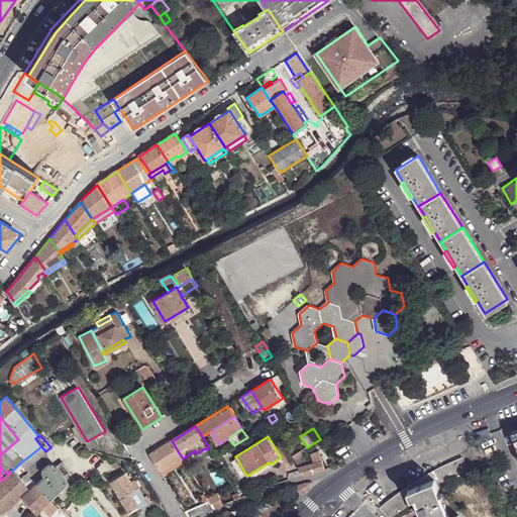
[(88,443),(98,445),(99,445),(94,437),(87,441),(88,443)]
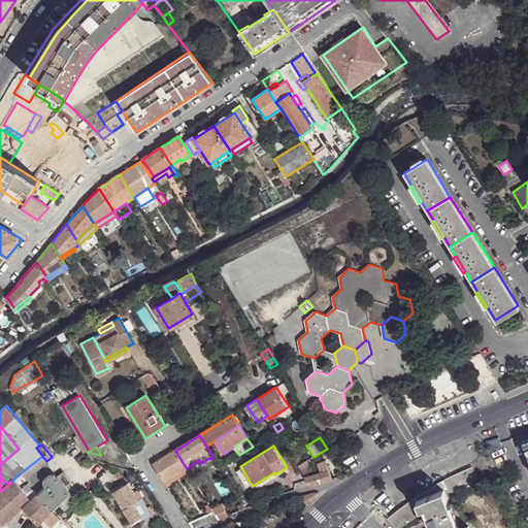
[(93,459),(100,455),(90,453),(89,451),(88,452),(93,459)]
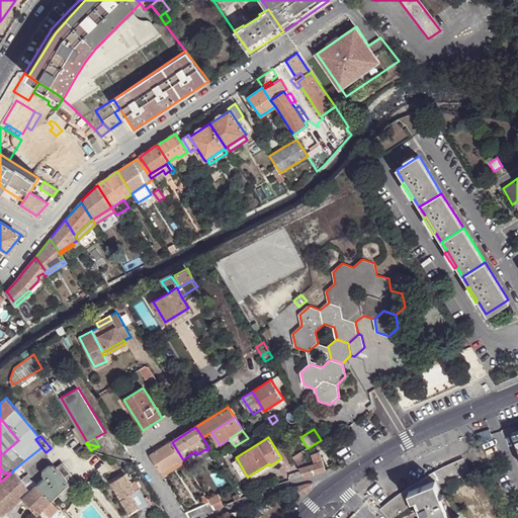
[(161,472),(182,458),(172,442),(151,454),(161,472)]
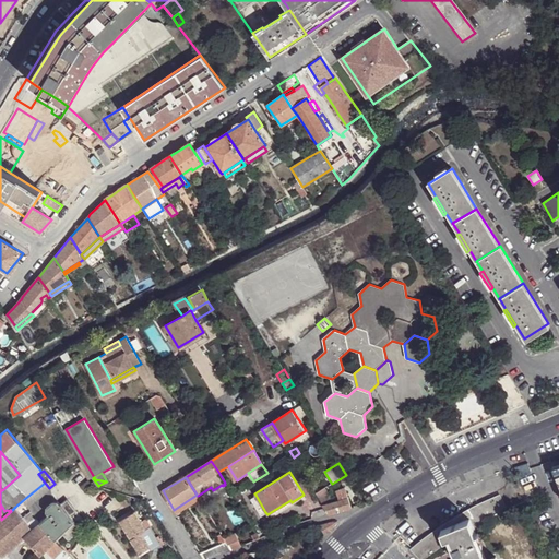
[(50,489),(49,488),(45,483),(23,500),(28,507),(32,504),(49,490),(50,489)]
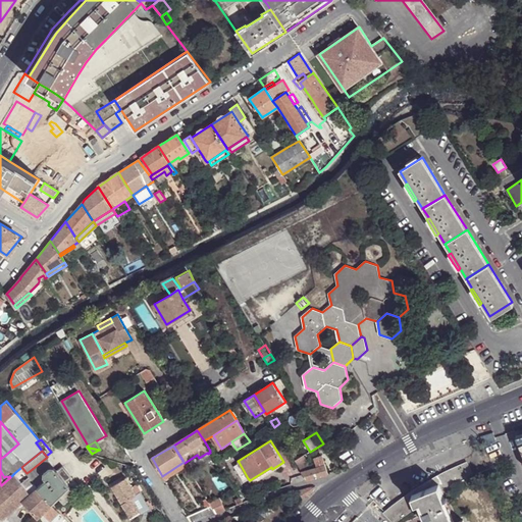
[(317,467),(325,464),(322,455),(313,458),(317,467)]
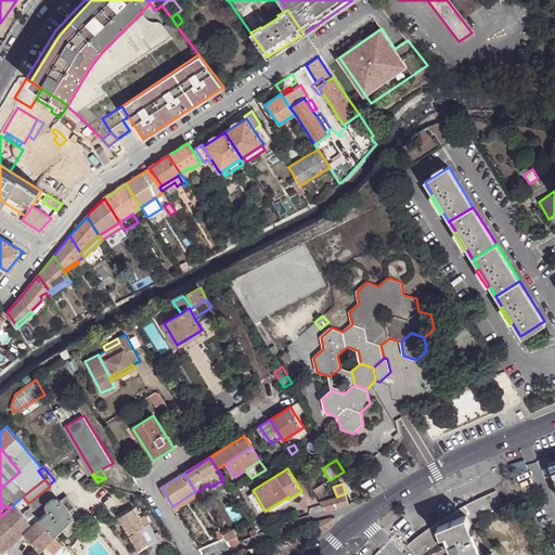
[(331,499),(322,485),(313,490),(321,502),(331,499)]
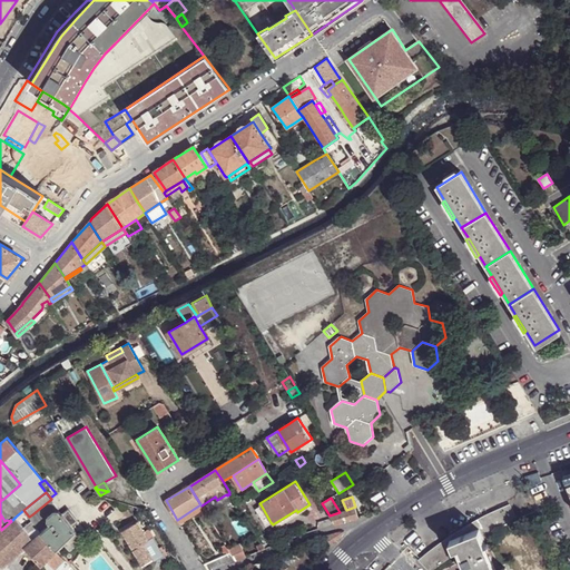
[(50,500),(32,514),(46,530),(52,523),(50,520),(49,517),(56,511),(50,500)]
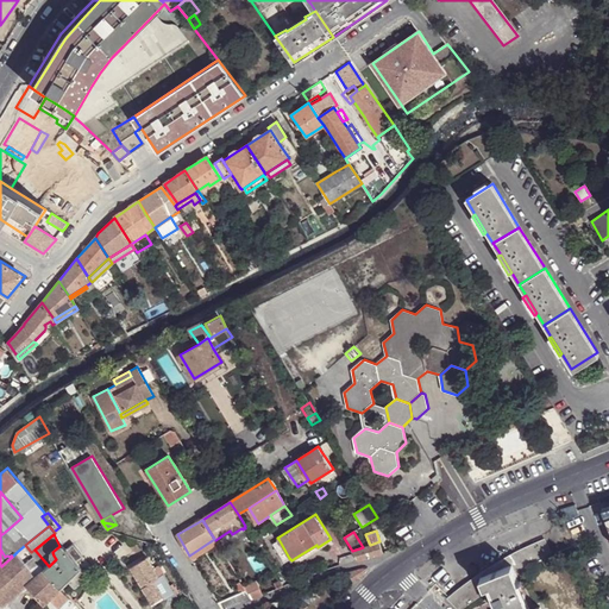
[(193,560),(212,548),(218,545),(215,540),(214,539),(189,556),(193,560)]
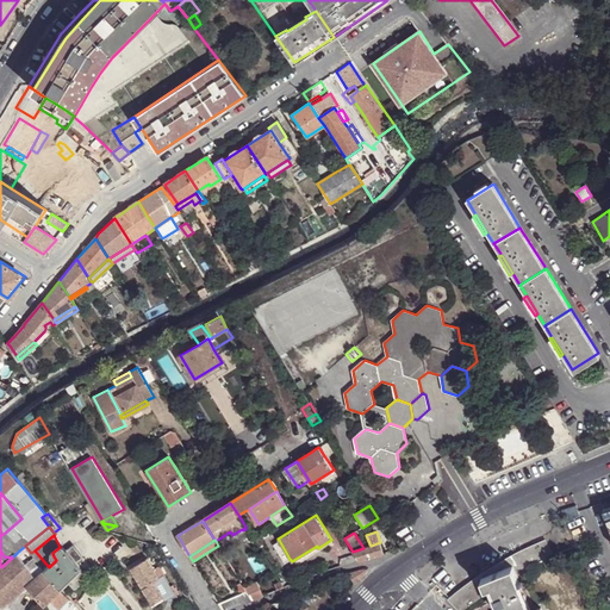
[(371,546),(363,548),(353,552),(359,561),(384,553),(380,542),(371,546)]
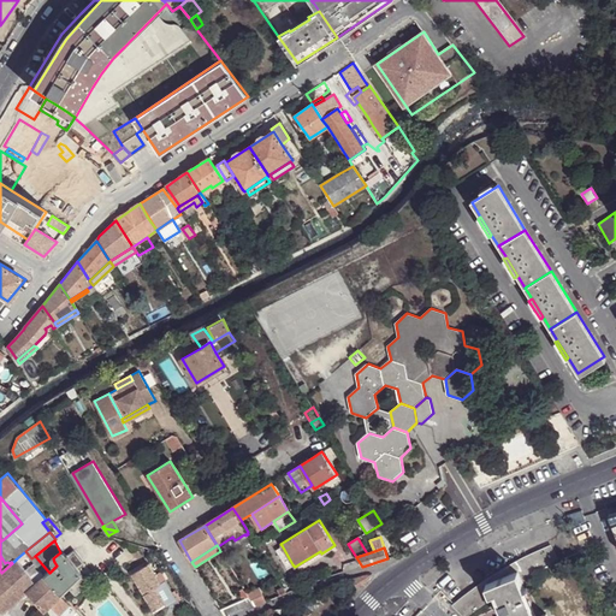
[(515,564),(485,584),(486,584),(517,572),(521,579),(557,563),(550,549),(515,564)]
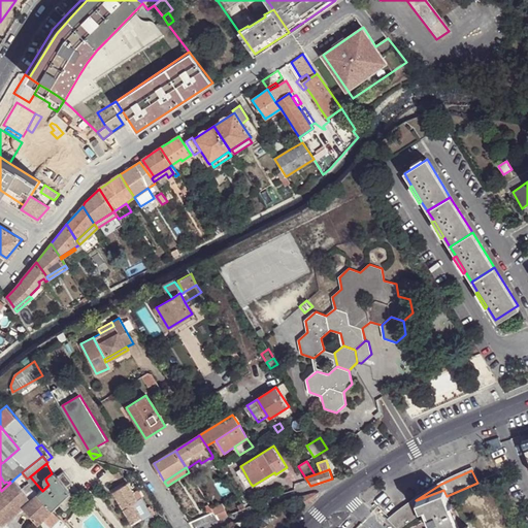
[(59,476),(66,487),(72,483),(64,471),(59,476)]
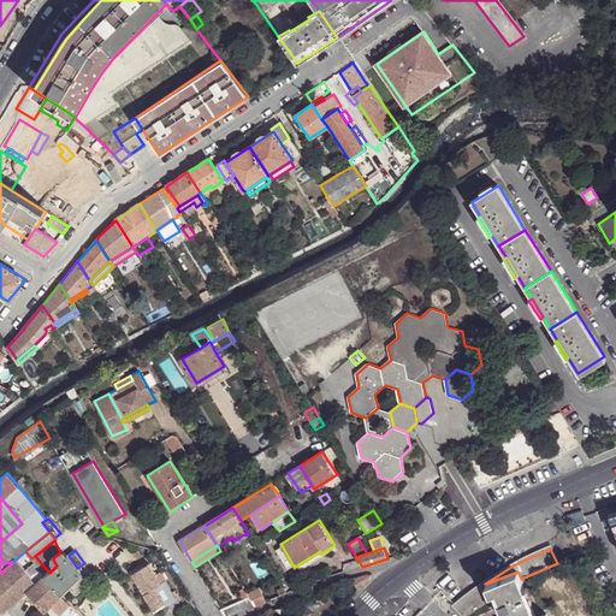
[(31,558),(25,551),(17,558),(31,576),(40,569),(31,558)]
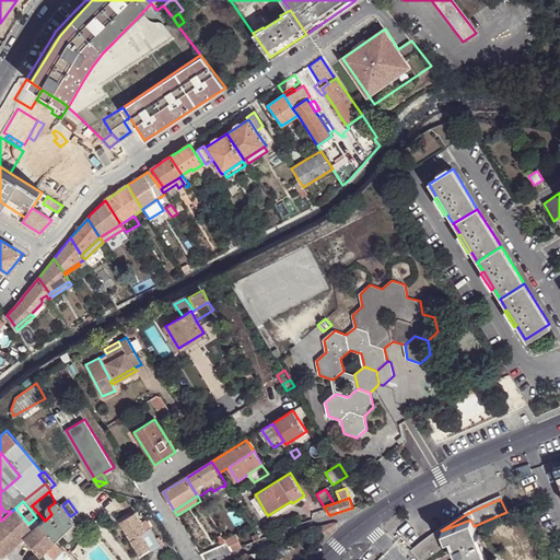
[(198,511),(205,508),(200,501),(195,504),(198,511)]
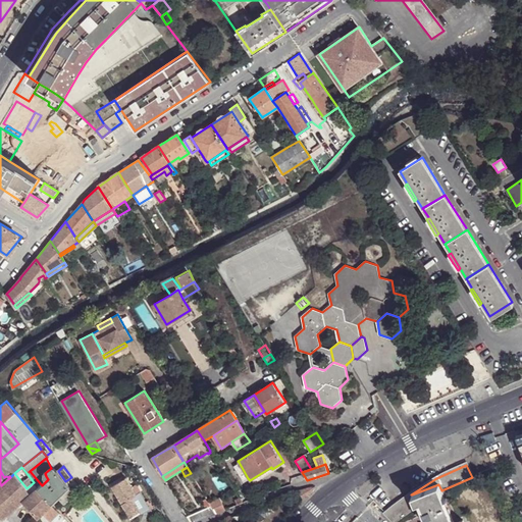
[(48,479),(57,472),(54,469),(51,468),(45,473),(46,476),(48,479)]
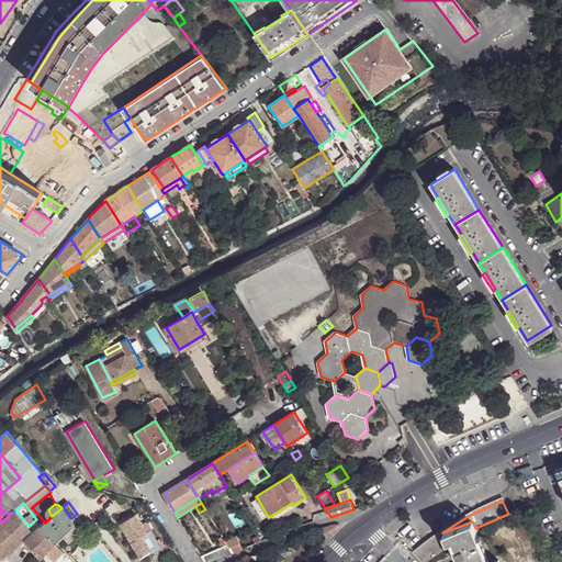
[(32,507),(29,509),(36,519),(42,526),(45,523),(32,507)]
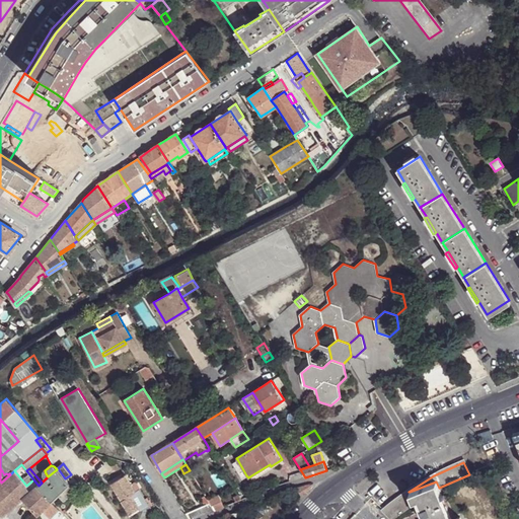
[(42,483),(39,486),(53,501),(58,495),(69,485),(70,485),(65,478),(58,468),(57,469),(48,476),(42,483)]
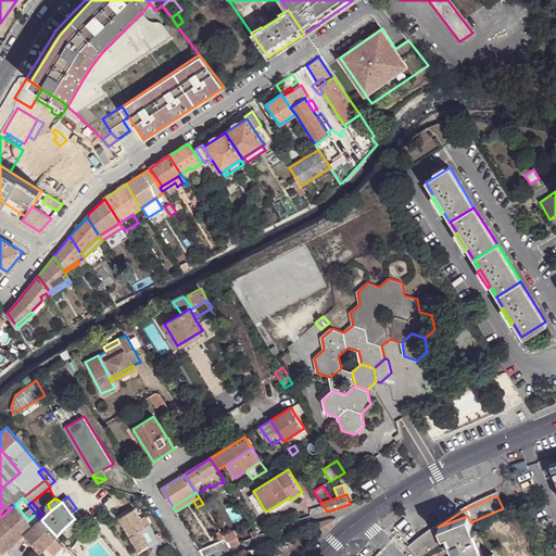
[(15,504),(11,508),(1,517),(0,517),(0,548),(3,553),(15,543),(25,534),(25,533),(33,528),(33,527),(27,520),(28,520),(15,504)]
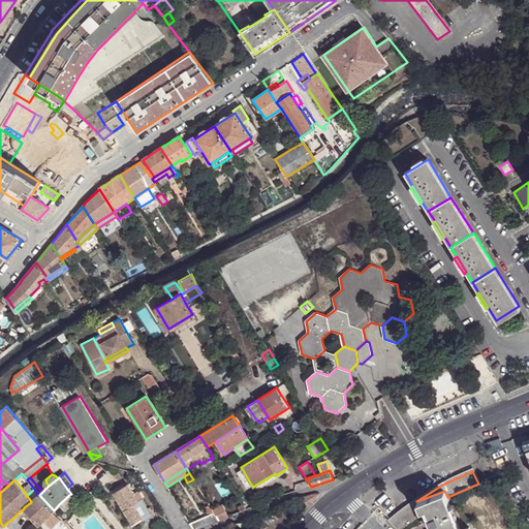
[(141,501),(135,494),(130,485),(116,493),(134,524),(145,518),(136,503),(141,501)]
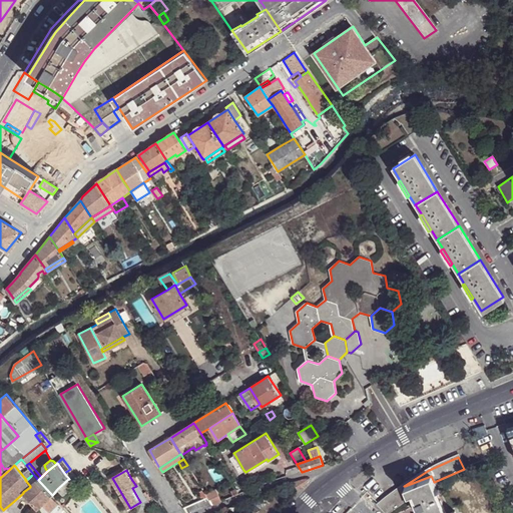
[(405,486),(408,495),(414,492),(416,500),(419,507),(421,512),(456,512),(455,511),(449,512),(446,512),(434,482),(431,476),(405,486)]
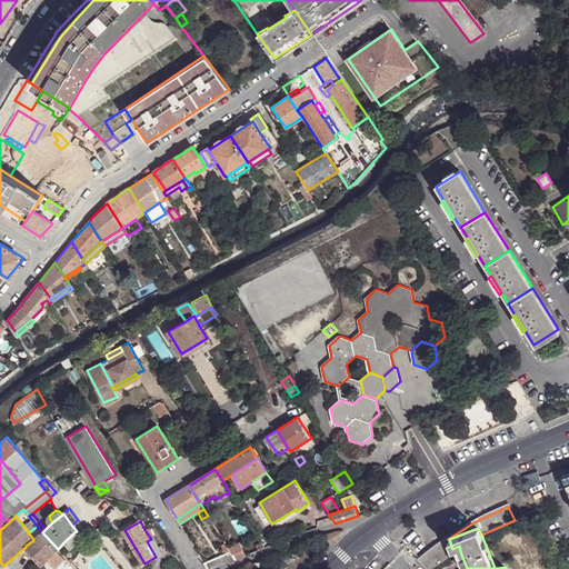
[(329,532),(325,535),(331,543),(345,530),(343,529),(329,532)]
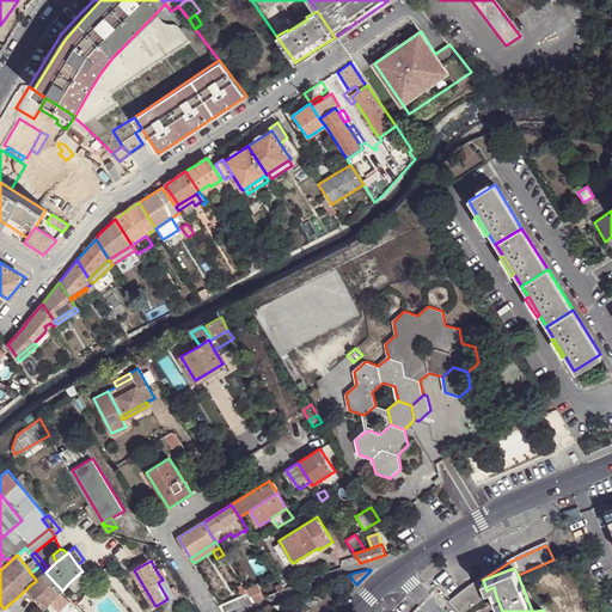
[(81,571),(68,583),(75,591),(89,579),(81,571)]
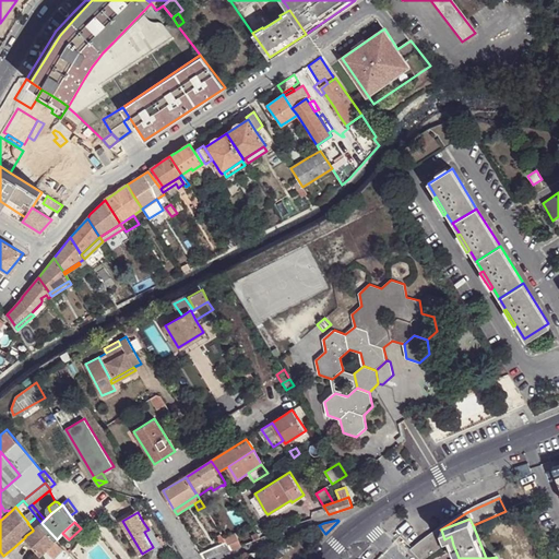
[(57,539),(42,523),(33,530),(33,531),(25,536),(25,537),(38,551),(40,555),(42,555),(46,549),(50,552),(51,551),(56,557),(64,549),(56,540),(57,539)]
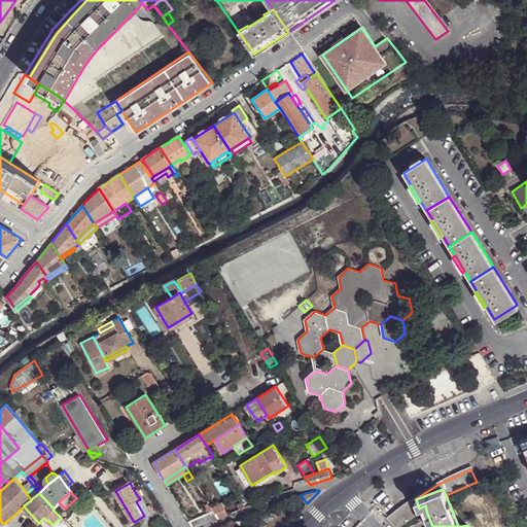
[(416,499),(415,499),(390,518),(398,526),(420,512),(419,508),(416,499)]
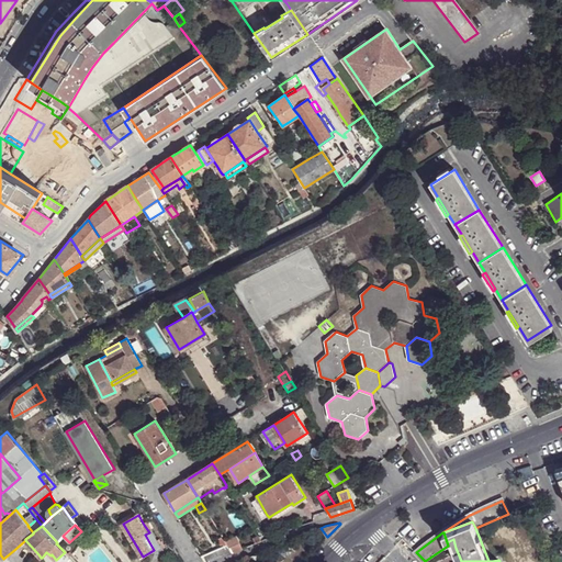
[(233,553),(243,549),(237,537),(225,541),(228,544),(233,553)]
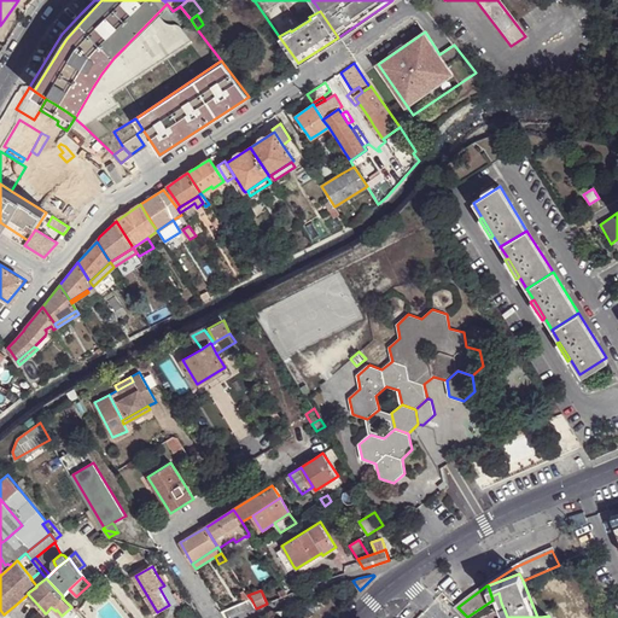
[(232,617),(256,608),(251,599),(221,611),(225,617),(232,617)]
